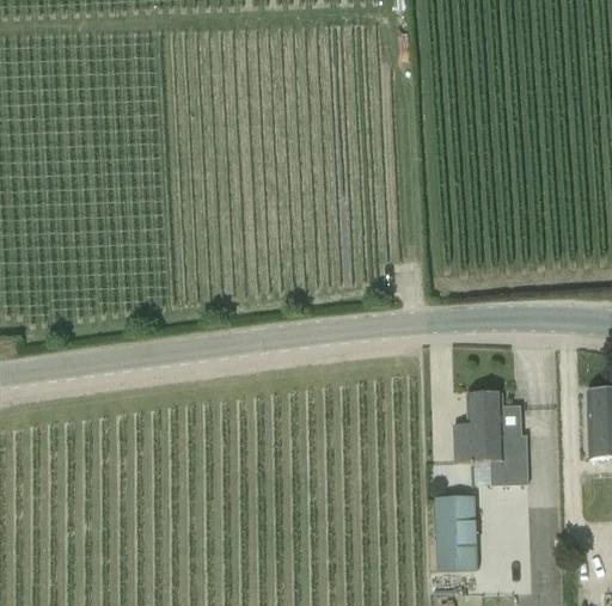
[(611,455),(611,389),(586,390),(588,457),(611,455)]
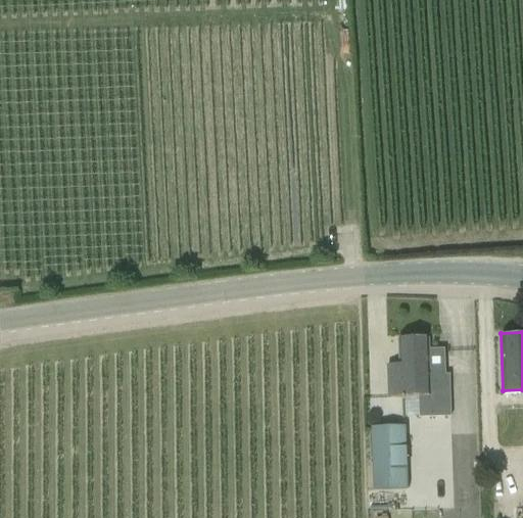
[(399,362),(387,362),(387,393),(419,393),(419,415),(449,414),(448,371),(427,372),(427,337),(398,337),(399,362)]
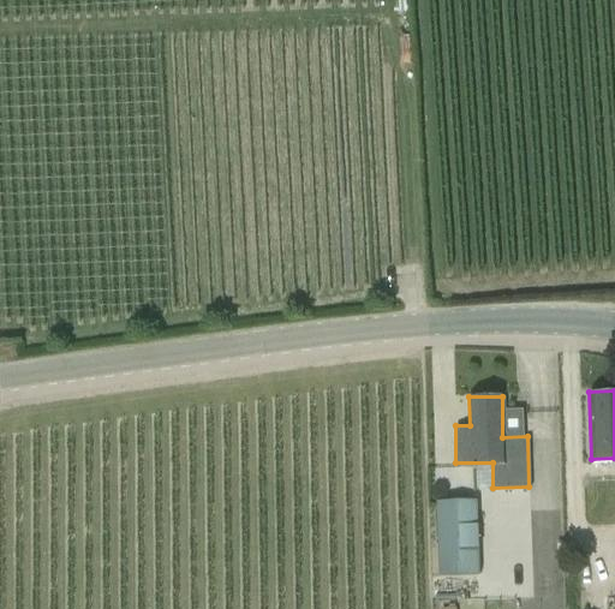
[(476,497),(437,499),(440,572),(478,571),(476,497)]
